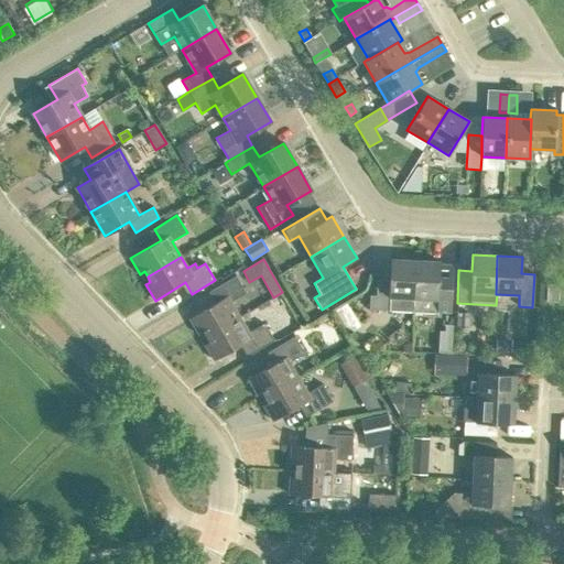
[(369,310),(413,312),(415,260),(391,259),(390,275),(377,275),(376,295),(369,295),(369,310)]
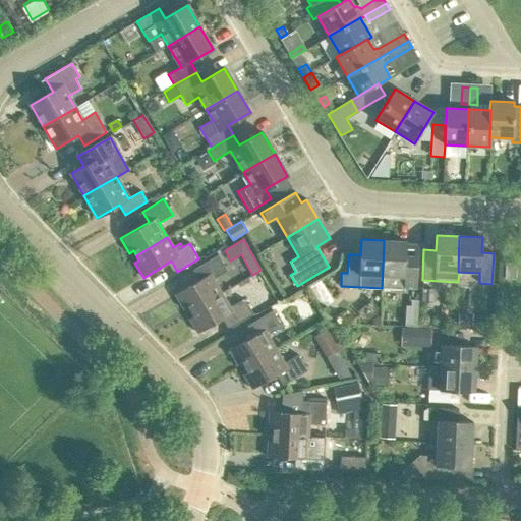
[(384,240),(382,288),(404,290),(404,288),(416,288),(418,246),(406,246),(406,241),(384,240)]
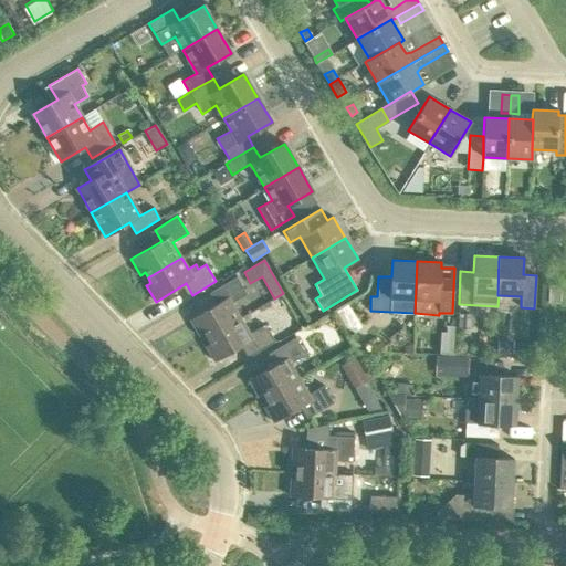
[(203,333),(207,338),(240,318),(231,303),(247,294),(237,276),(213,291),(220,302),(189,320),(199,336),(203,333)]
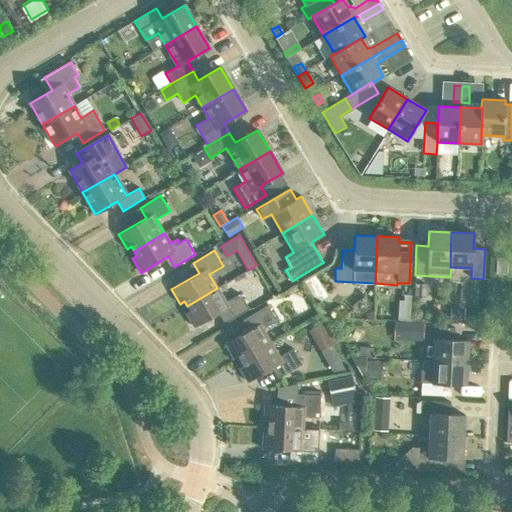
[(495,274),(506,274),(507,259),(496,258),(495,274)]
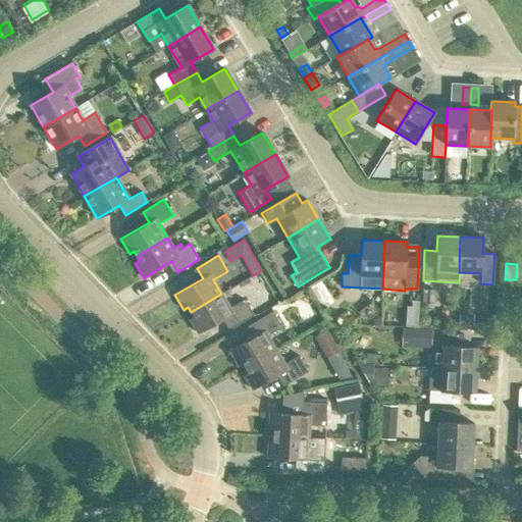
[(422,290),(421,303),(432,303),(433,290),(422,290)]
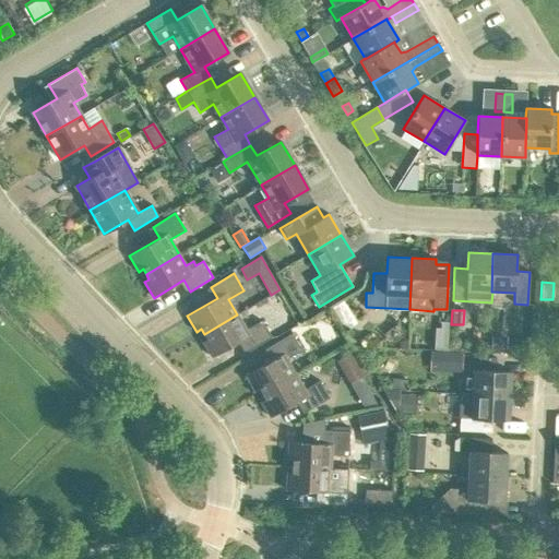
[(237,314),(204,334),(207,340),(203,342),(212,358),(241,340),(249,352),(271,337),(261,321),(246,330),(237,314)]
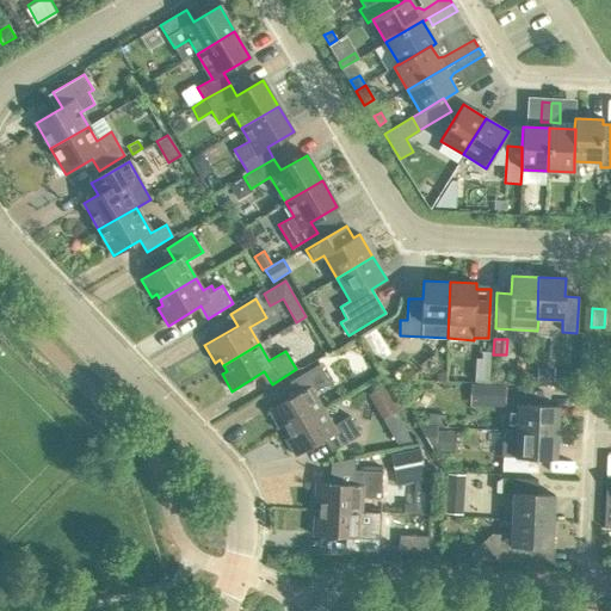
[(474,401),(507,401),(507,377),(489,377),(489,353),(475,353),(474,401)]
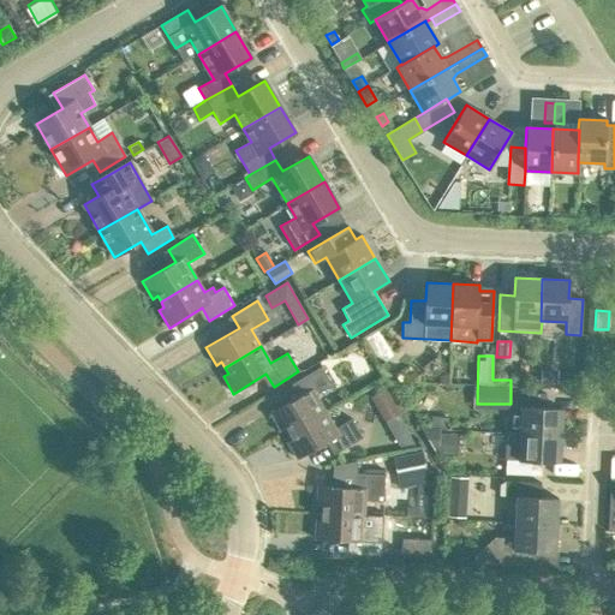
[(285,428),(288,434),(324,412),(315,395),(332,386),(321,366),(296,382),(303,394),(270,413),(280,431),(285,428)]
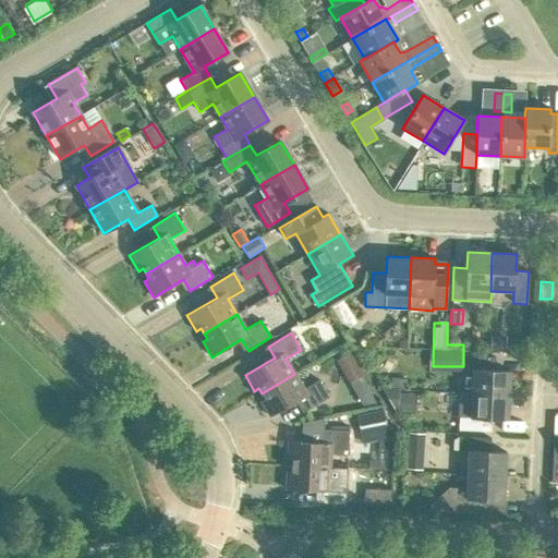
[(490,336),(489,350),(505,351),(506,337),(490,336)]
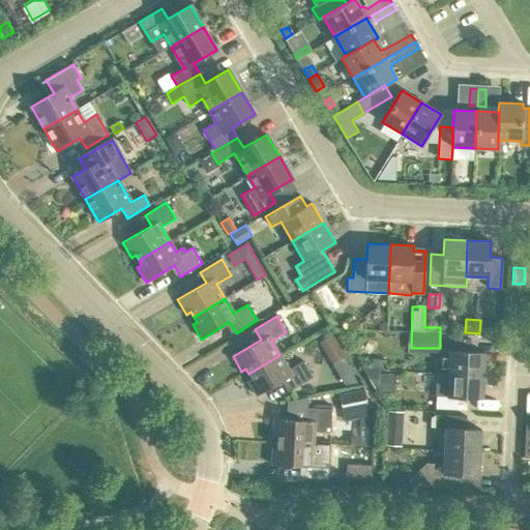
[(328,333),(320,340),(333,355),(341,349),(328,333)]
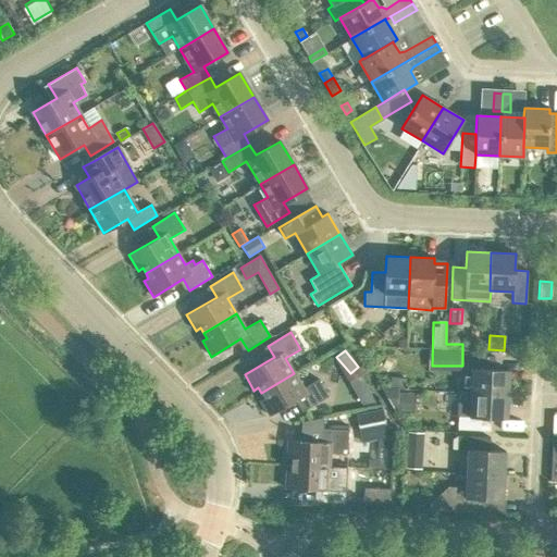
[(471,369),(470,393),(508,395),(509,371),(493,370),(494,357),(467,356),(466,369),(471,369)]
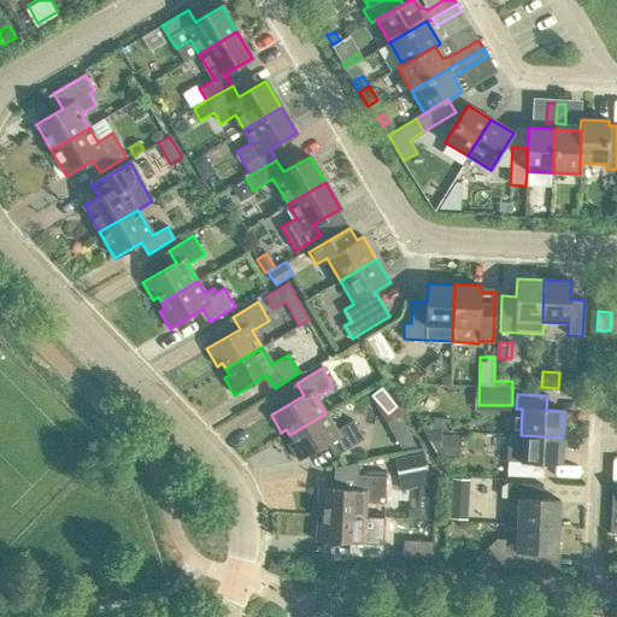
[(325,413),(289,435),(293,441),(288,444),(298,460),(331,441),(339,454),(364,439),(352,421),(336,430),(325,413)]
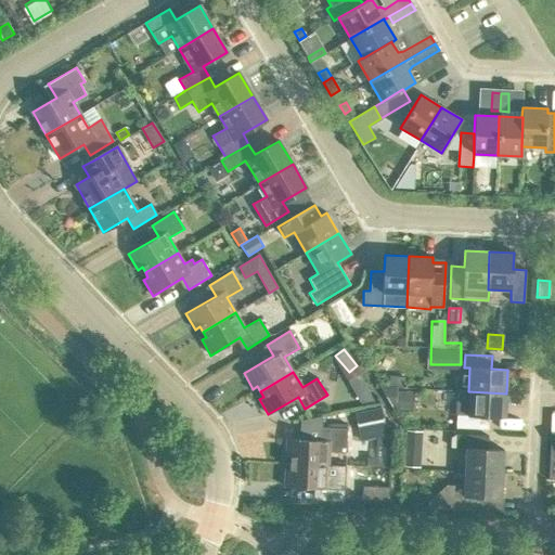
[(379,387),(394,412),(413,413),(414,392),(398,391),(398,387),(379,387)]
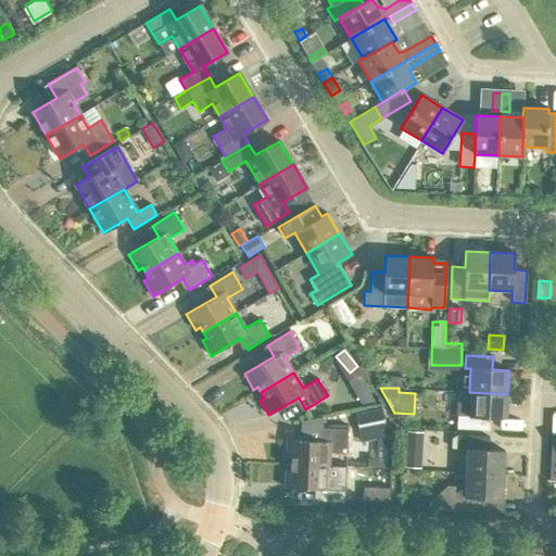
[(507,394),(469,392),(468,416),(457,415),(456,429),(489,430),(490,417),(506,418),(507,394)]
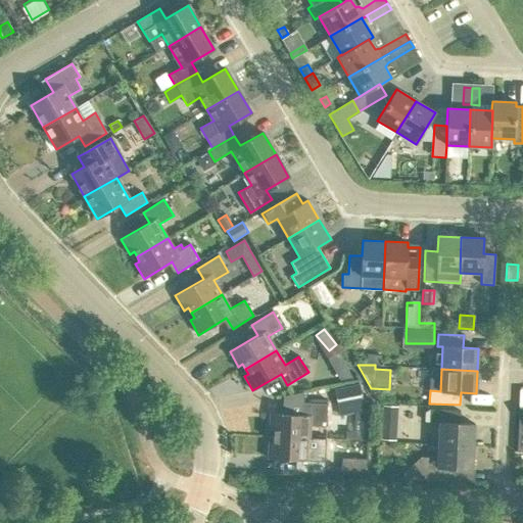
[(359,385),(334,390),(337,402),(350,399),(352,406),(363,403),(359,385)]
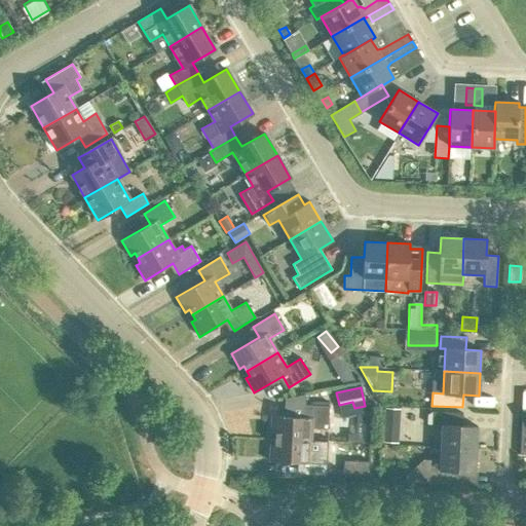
[(275,434),(274,439),(311,441),(311,428),(328,429),(329,407),(304,405),(304,417),(271,416),(270,434),(275,434)]
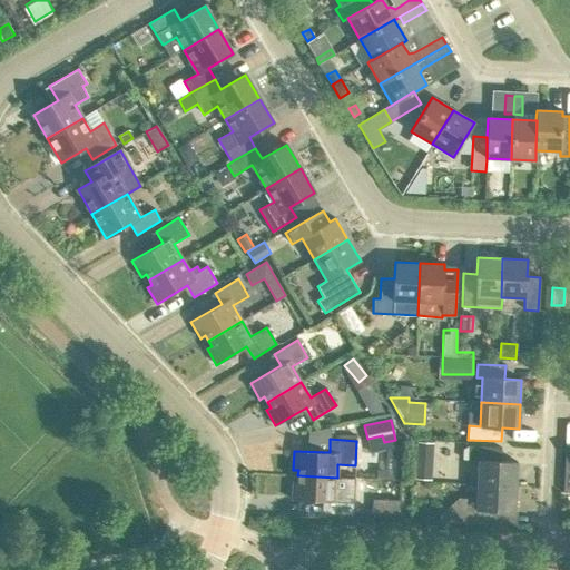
[(414,480),(431,481),(434,444),(416,443),(414,480)]
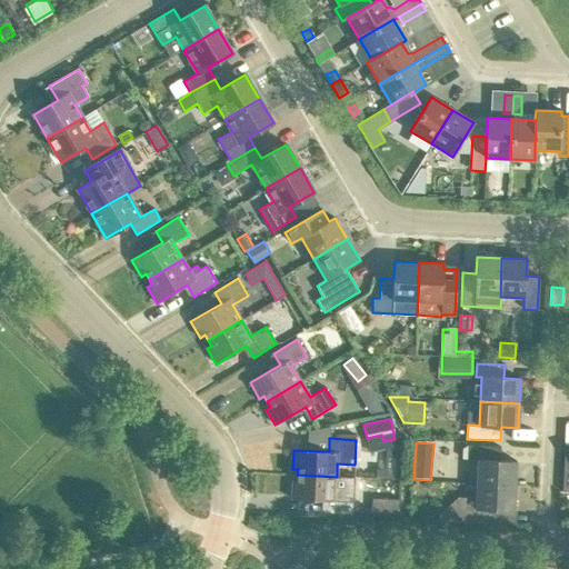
[(477,460),(476,485),(515,486),(516,461),(499,460),(500,447),(467,446),(466,459),(477,460)]
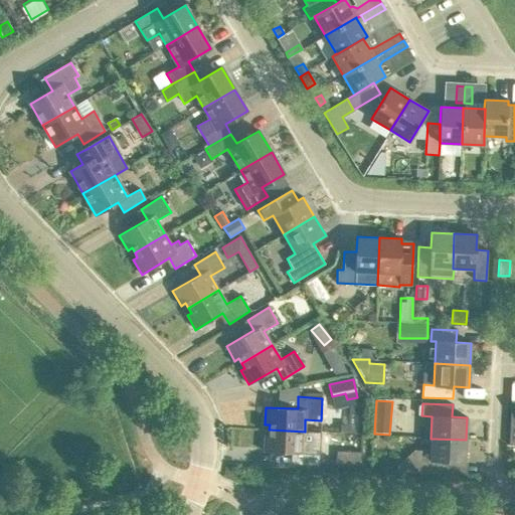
[(305,432),(269,430),(269,436),(264,435),(264,452),(295,454),(295,466),(319,467),(320,449),(304,448),(305,432)]
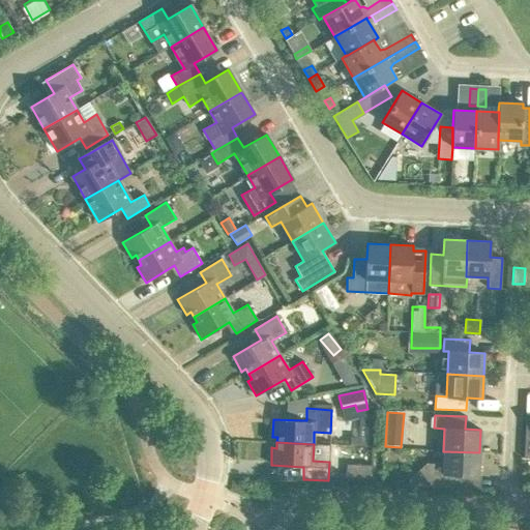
[(479,452),(443,451),(442,464),(432,464),(431,486),(462,488),(463,475),(478,476),(479,452)]
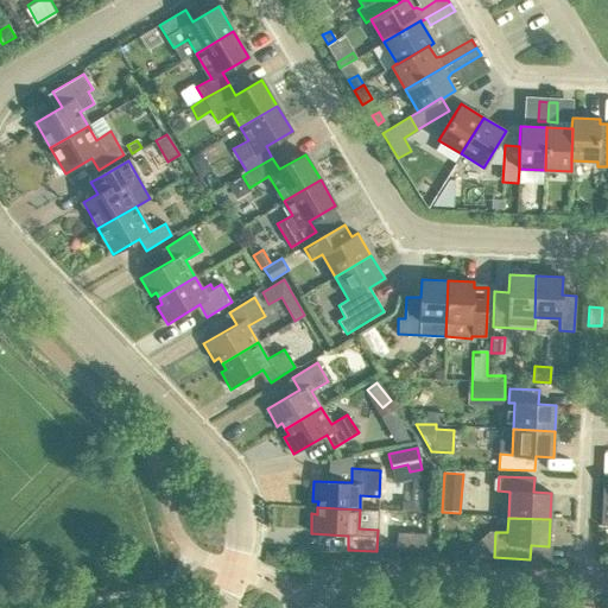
[(398,536),(398,551),(407,551),(409,536),(398,536)]
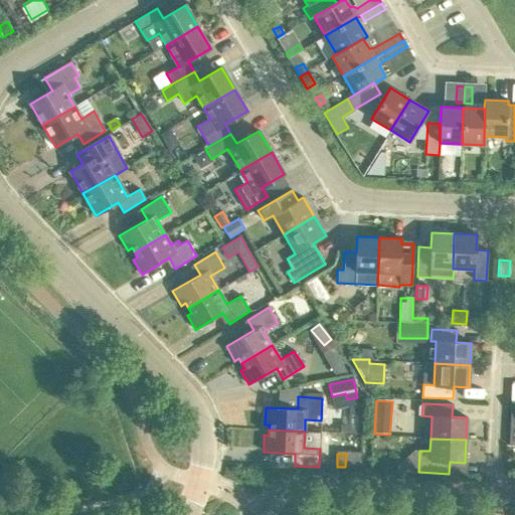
[(374,470),(388,471),(388,461),(375,460),(374,470)]
